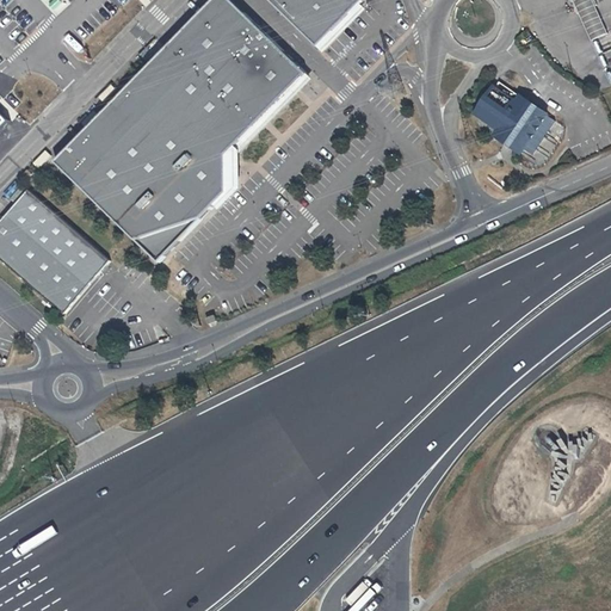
[(223,0),(210,0),(53,165),(154,264),(226,195),(223,155),(307,76),(223,0)]
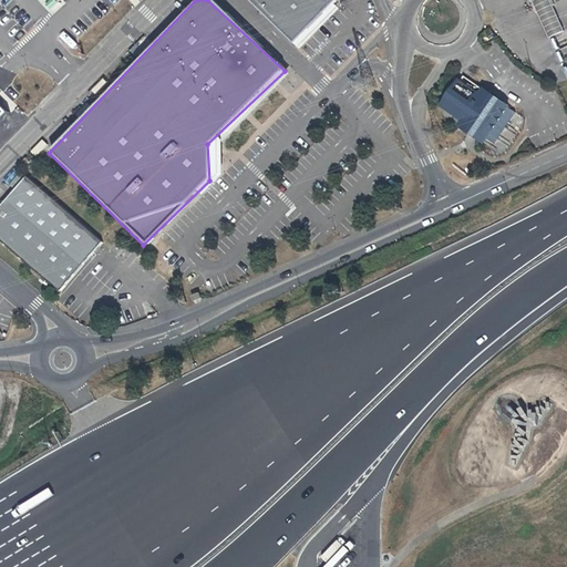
[(249,0),(294,41),(334,0),(249,0)]
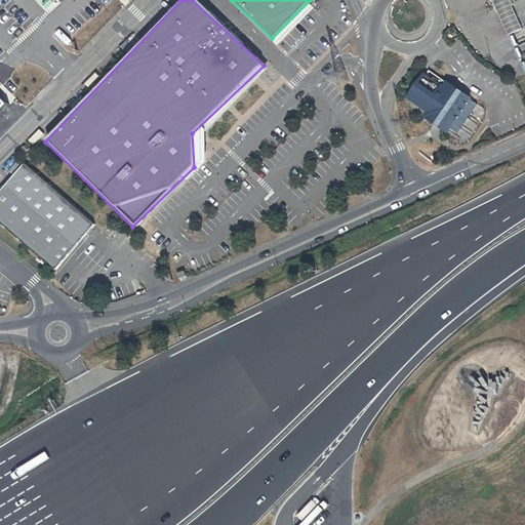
[(425,73),(407,98),(427,112),(423,116),(432,122),(431,123),(435,126),(436,127),(438,125),(446,131),(448,127),(455,132),(475,104),(468,98),(469,97),(446,82),(446,83),(428,70),(426,74),(425,73)]
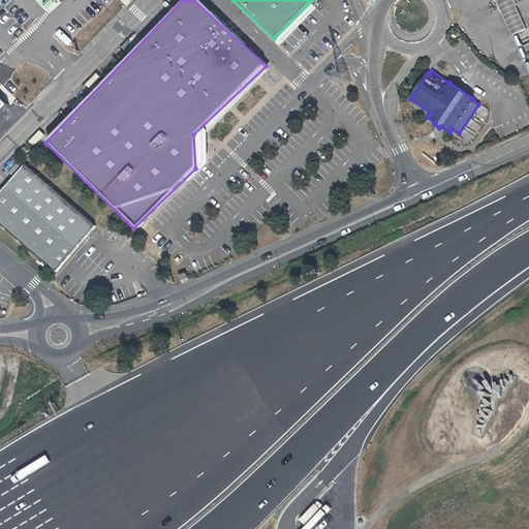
[(27,148),(21,154),(25,157),(30,151),(27,148)]
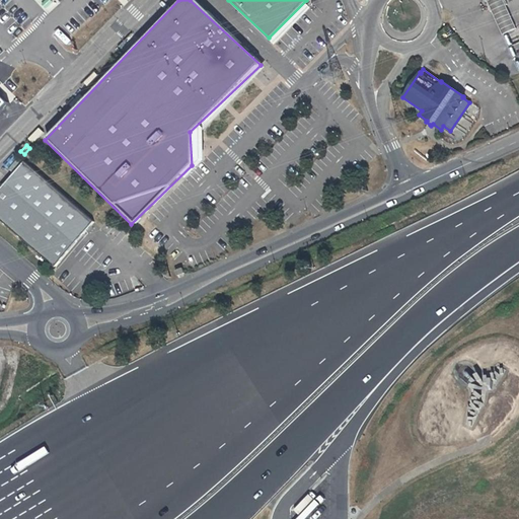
[(97,221),(27,161),(0,193),(0,218),(57,268),(97,221)]
